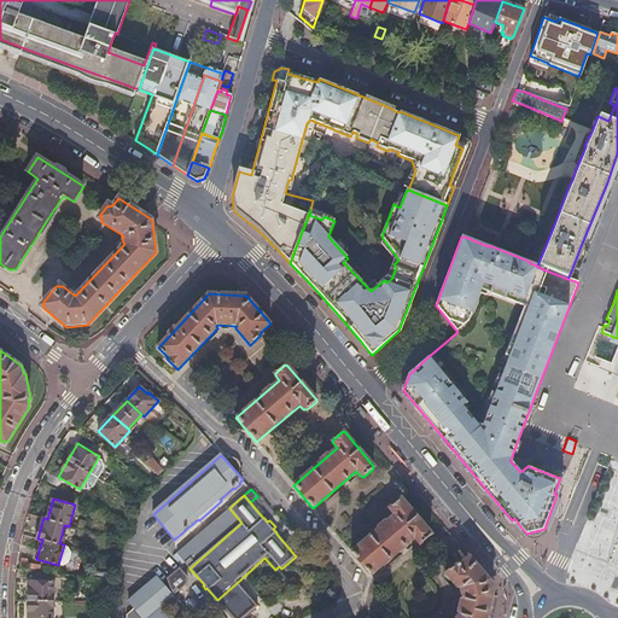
[(350,552),(371,577),(414,540),(418,544),(421,544),(431,537),(431,535),(402,500),(400,499),(390,508),(389,509),(394,516),(350,552)]
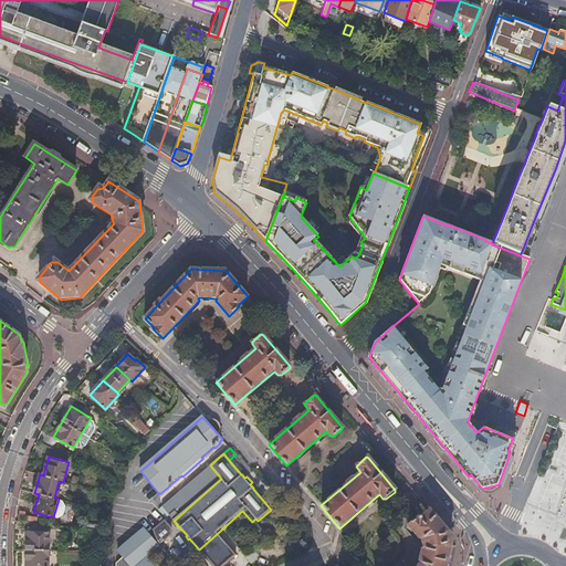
[(161,506),(174,521),(221,479),(210,465),(161,506)]
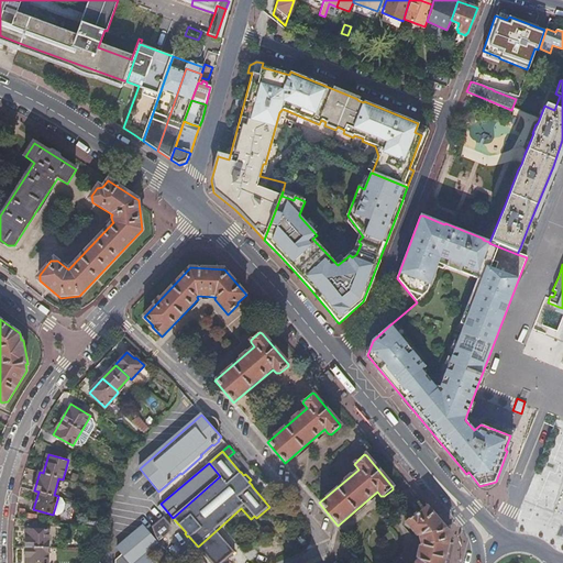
[(446,531),(427,507),(419,514),(416,515),(407,521),(407,525),(416,537),(418,536),(420,545),(419,547),(416,559),(419,560),(416,562),(443,562),(449,542),(446,531)]
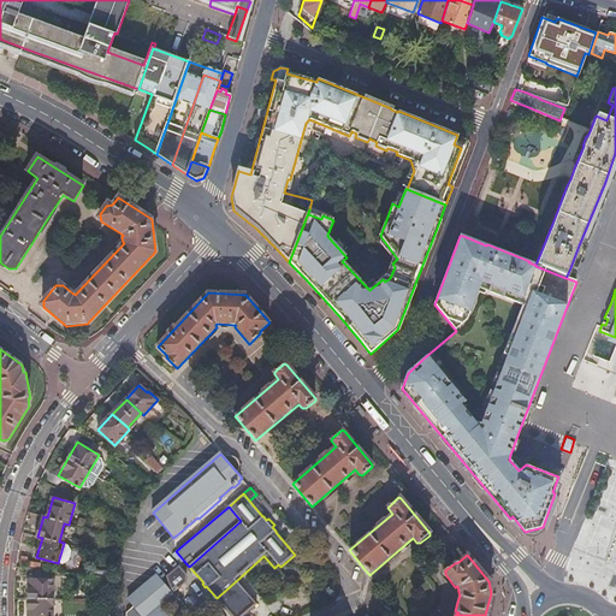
[(184,574),(179,567),(163,581),(173,592),(185,582),(187,576),(184,574)]
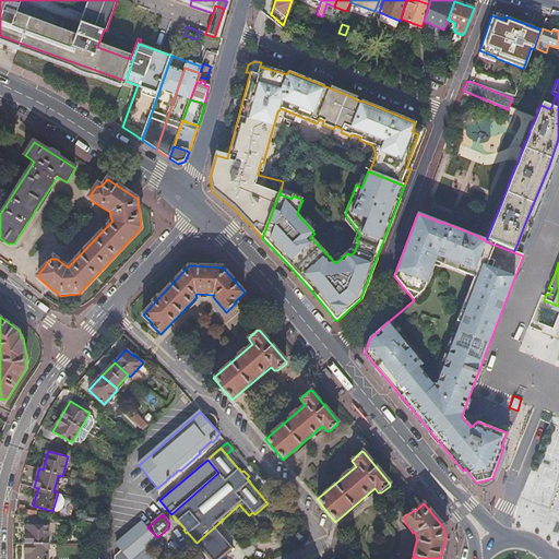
[(154,558),(145,548),(155,539),(141,522),(116,544),(122,551),(117,556),(116,558),(115,558),(154,558)]
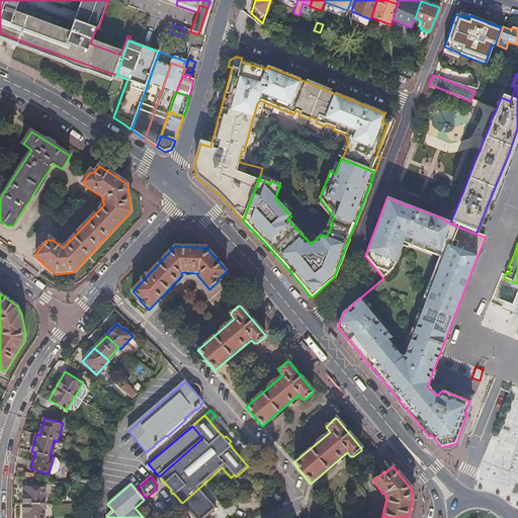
[(23,504),(45,504),(45,488),(23,488),(23,504)]
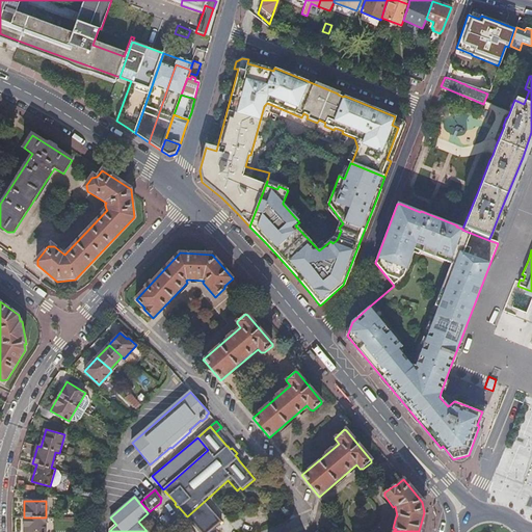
[(211,531),(222,522),(205,501),(187,516),(200,531),(211,531)]
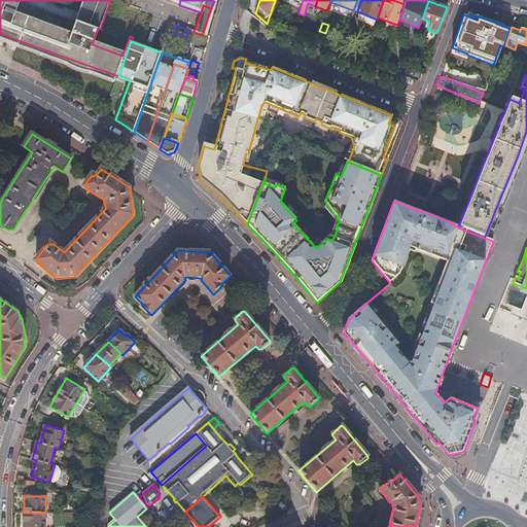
[(148,524),(156,517),(149,508),(141,516),(148,524)]
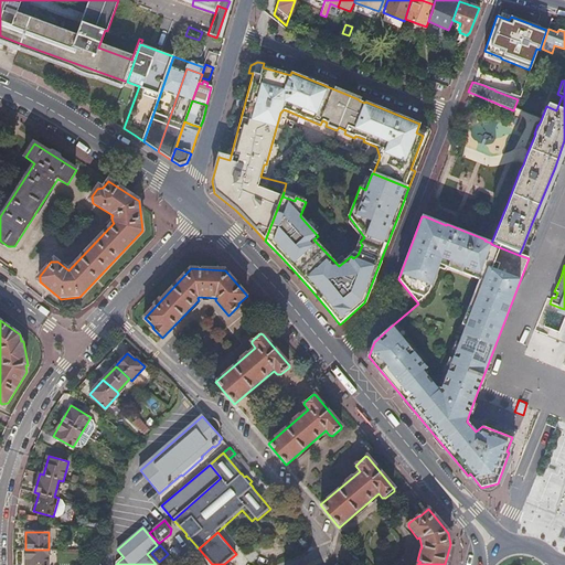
[(177,546),(170,553),(182,564),(184,564),(191,558),(177,546)]
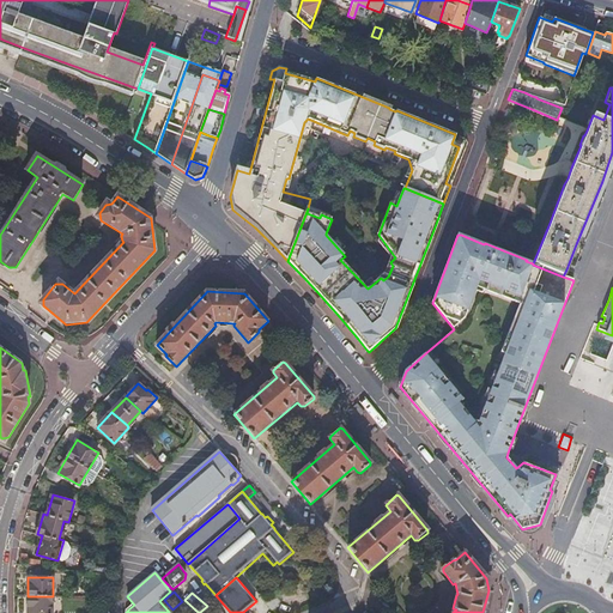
[(52,612),(53,596),(28,596),(26,612),(52,612)]
